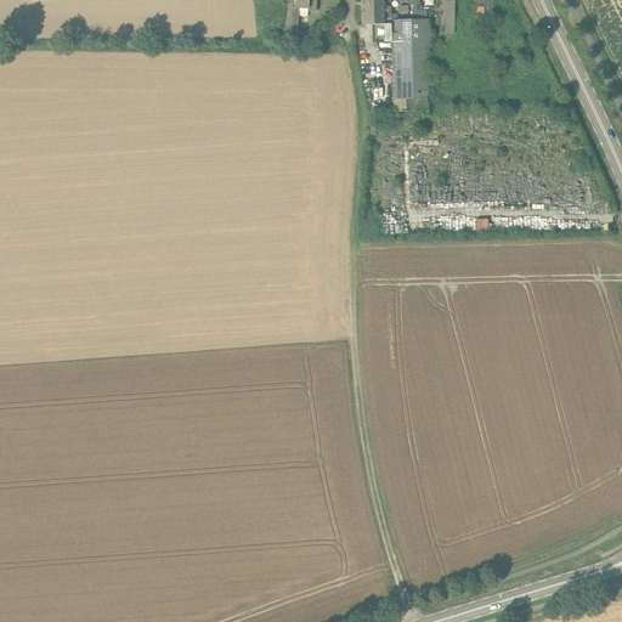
[(316,10),(316,0),(294,0),(294,9),(292,7),(290,17),(288,27),(287,37),(295,38),(297,29),(298,29),(299,17),(307,17),(314,18),(314,10),(316,10)]
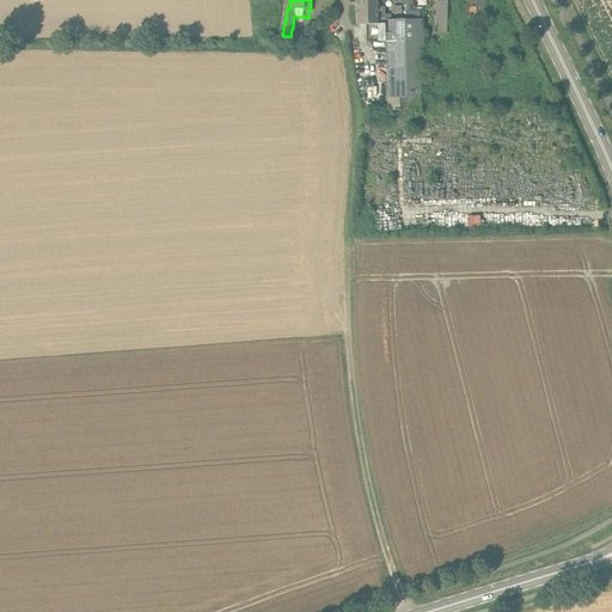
[(446,34),(447,1),(438,1),(438,34),(446,34)]
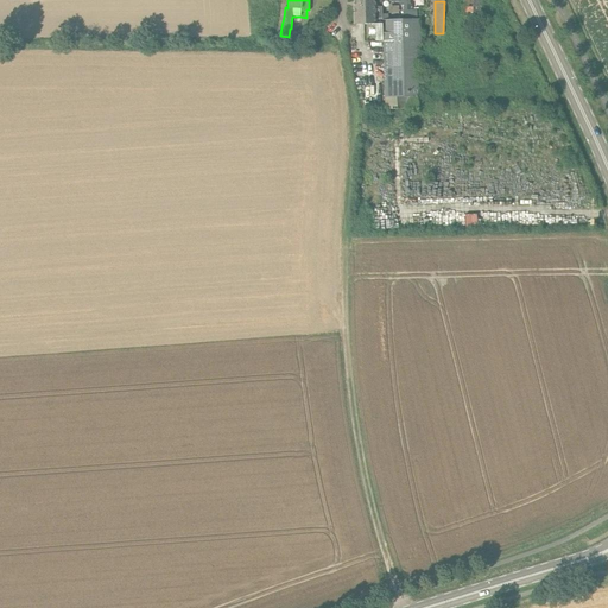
[(355,24),(374,24),(374,6),(354,7),(355,24)]
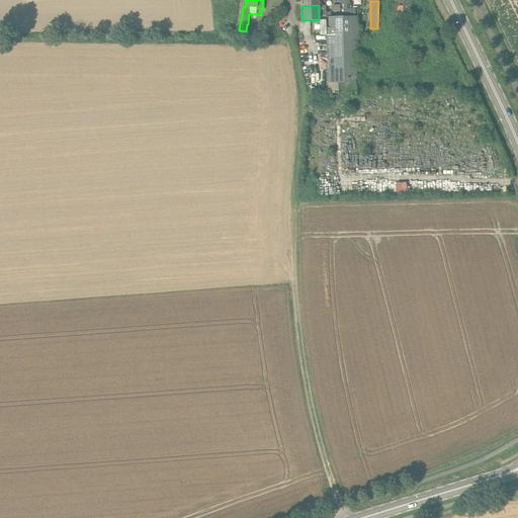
[(394,14),(409,14),(410,6),(395,6),(394,14)]
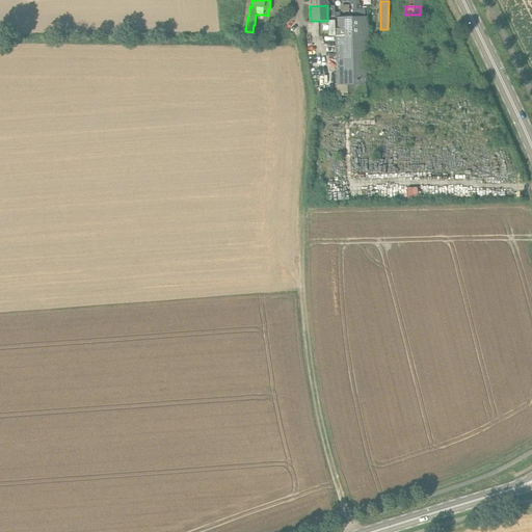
[(367,85),(365,41),(368,40),(367,17),(365,17),(350,18),(335,18),(336,85),(347,85),(347,97),(366,96),(365,85),(367,85)]
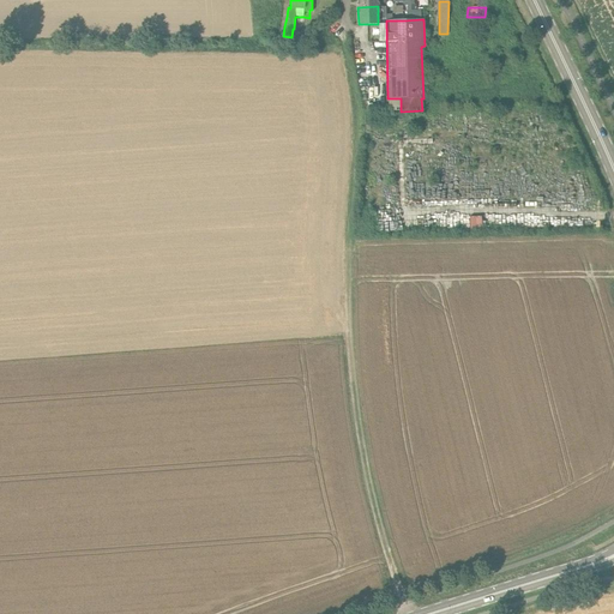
[(491,226),(491,215),(477,215),(477,226),(491,226)]
